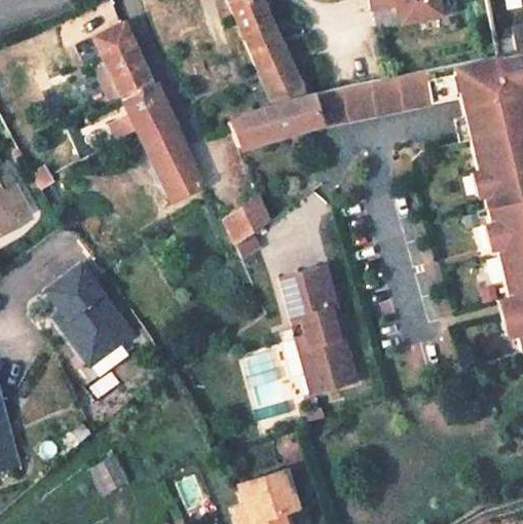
[(228,0),(229,4),(262,79),(273,104),(304,95),(278,36),(275,37),(261,0),(228,0)]
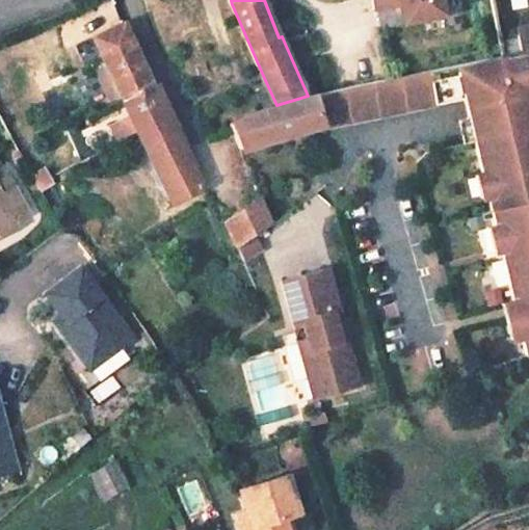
[(374,0),(376,8),(403,3),(407,23),(448,15),(445,0),(374,0)]
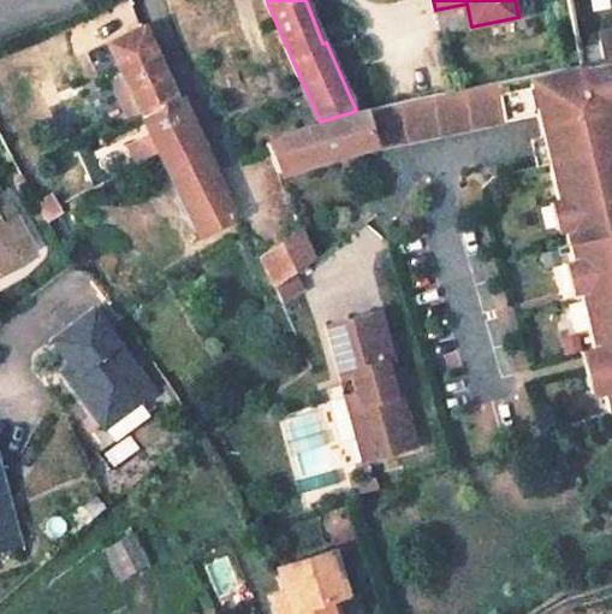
[(143,23),(111,37),(144,111),(177,95),(143,23)]
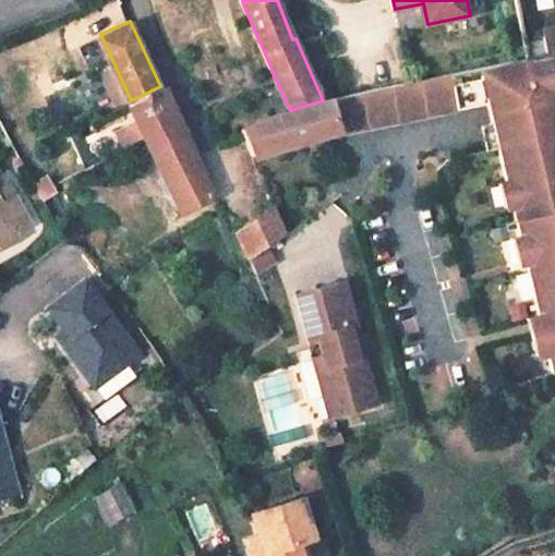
[(554,26),(544,28),(550,53),(554,52),(554,26)]
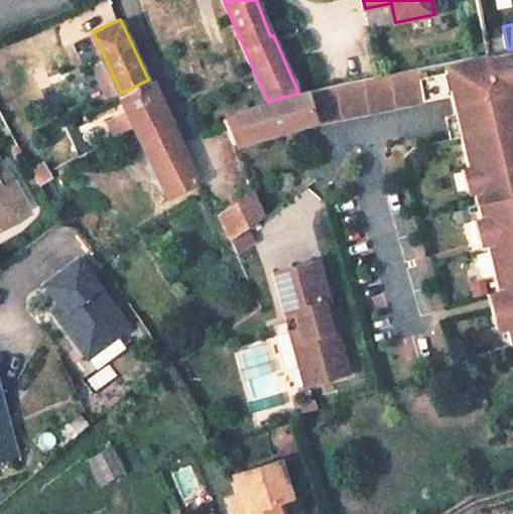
[(512,48),(508,49),(495,51),(307,90),(315,118),(317,124),(454,98),(460,121),(469,162),(476,189),(482,216),(488,242),(500,291),(509,328),(512,341),(512,48)]
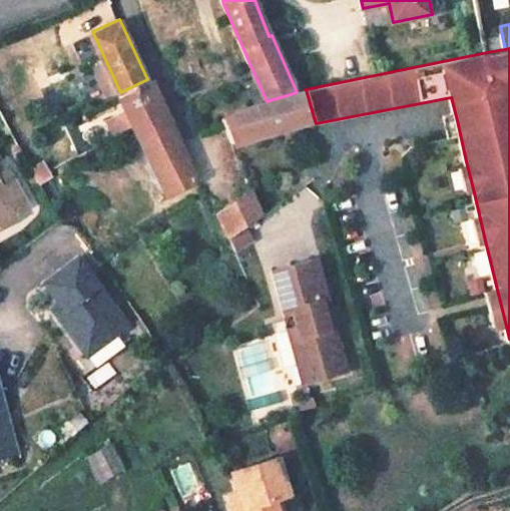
[(127,107),(107,117),(114,132),(135,122),(160,109),(167,106),(153,76),(147,79),(120,92),(127,107)]
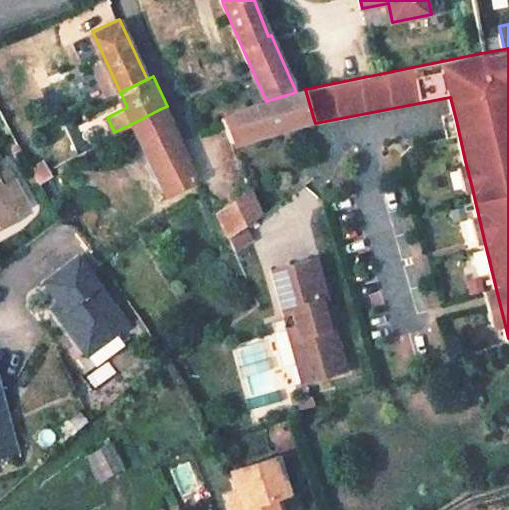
[(255,77),(247,80),(257,104),(266,101),(255,77)]
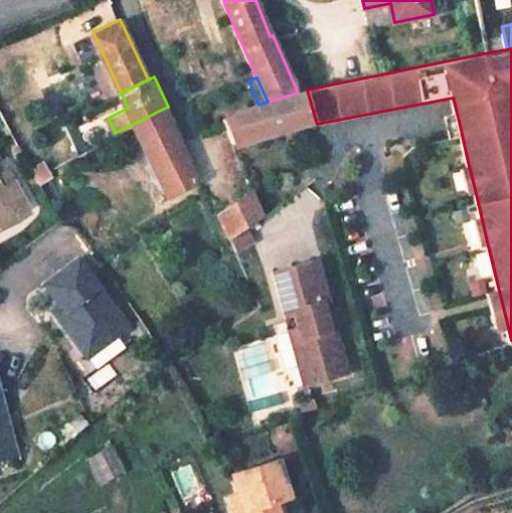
[(233,143),(315,118),(307,90),(298,93),(268,102),(259,105),(259,106),(236,114),(224,119),(233,143)]
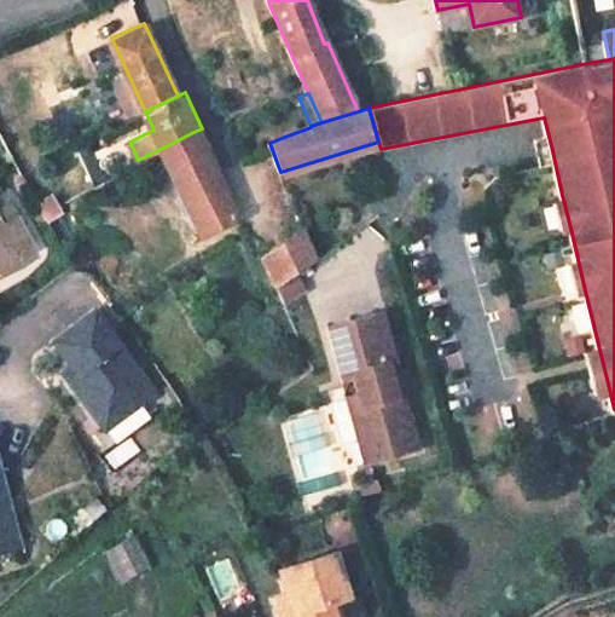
[(208,149),(203,151),(193,132),(163,148),(202,229),(238,212),(208,149)]
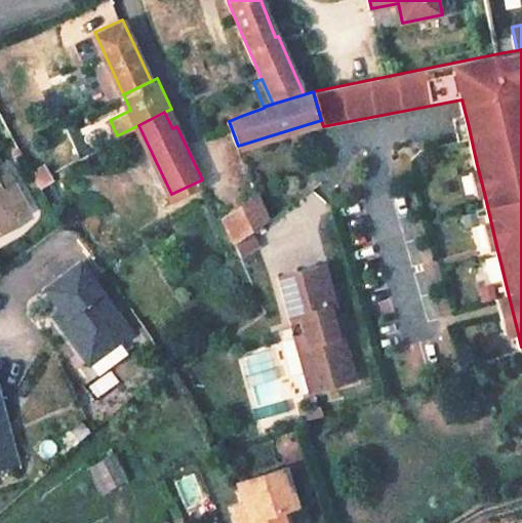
[(33,169),(41,184),(52,176),(48,168),(46,162),(33,169)]
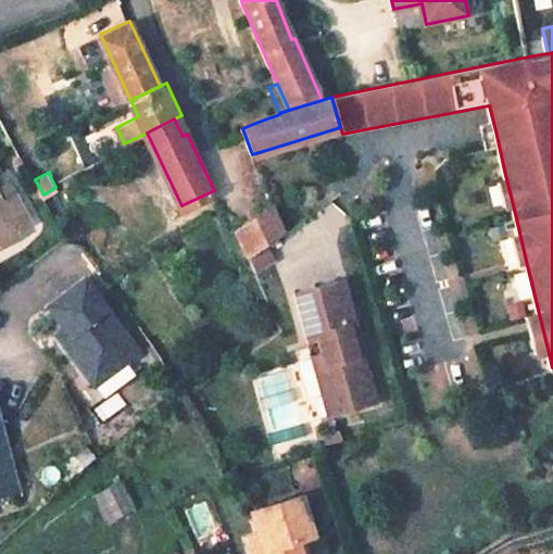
[(505,175),(495,178),(502,206),(513,204),(505,175)]
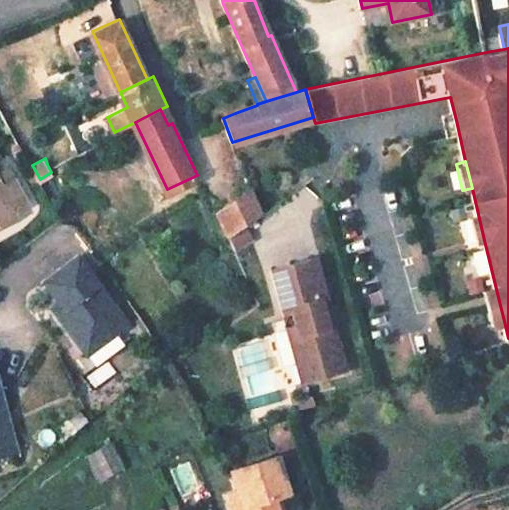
[(0,223),(18,213),(15,208),(30,200),(20,180),(5,187),(0,177),(0,223)]
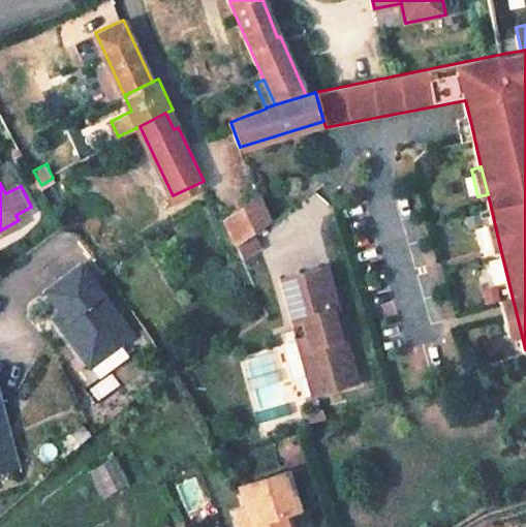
[(261,196),(226,216),(239,240),(272,219),(261,196)]
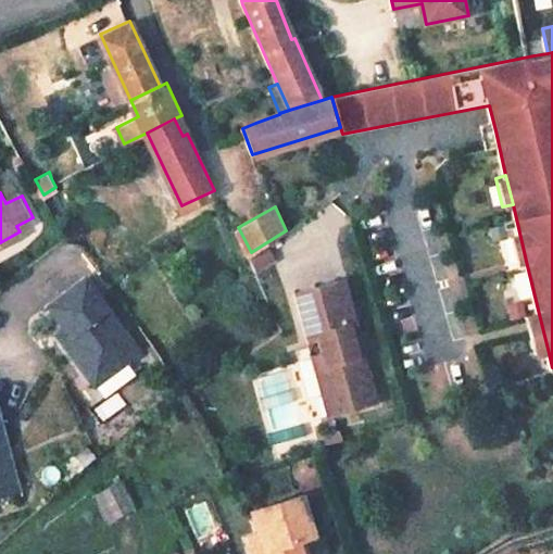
[(519,233),(508,235),(516,263),(526,261),(519,233)]
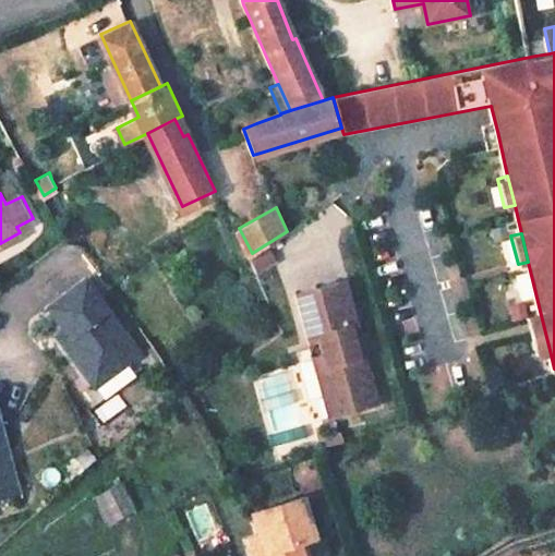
[(88,277),(50,304),(69,330),(61,336),(87,373),(105,360),(113,373),(142,353),(88,277)]
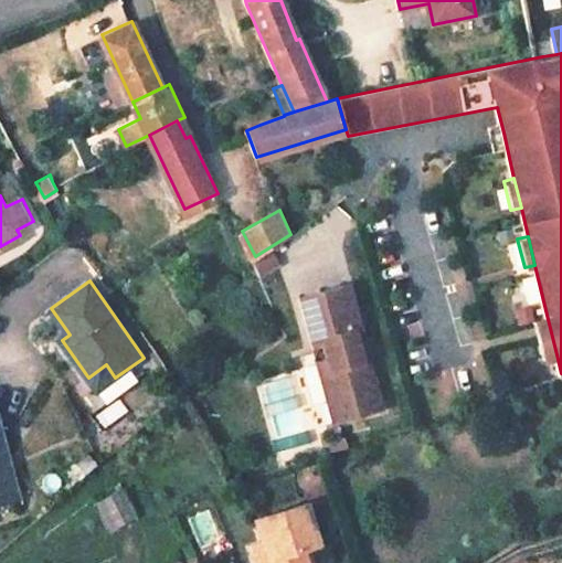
[(350,286),(301,300),(313,342),(321,340),(336,388),(329,402),(336,425),(383,411),(371,362),(363,364),(356,332),(361,330),(350,286)]
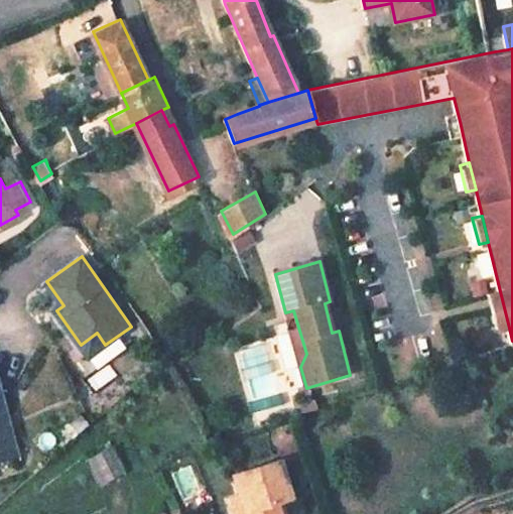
[(500,291),(486,294),(495,331),(509,328),(500,291)]
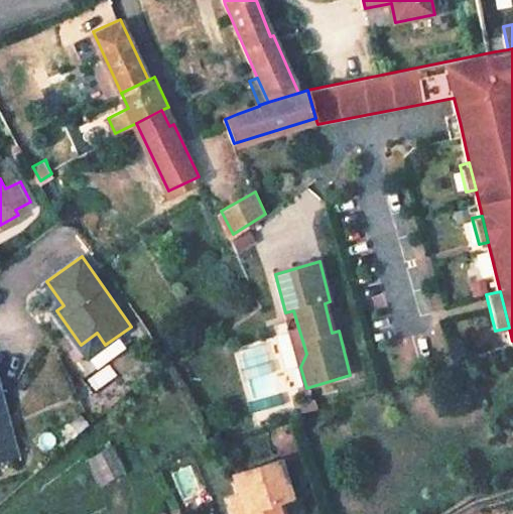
[(97,333),(81,345),(90,357),(105,345),(97,333)]
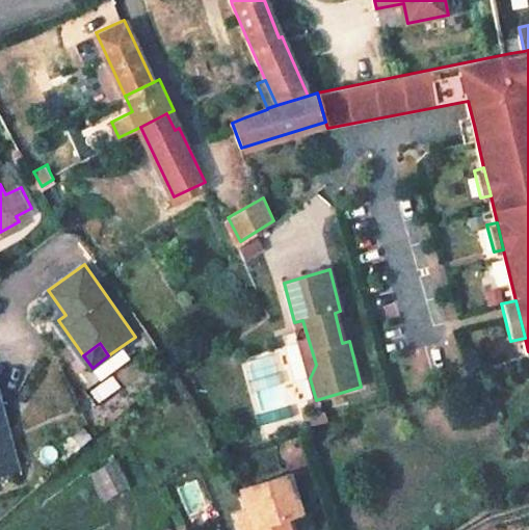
[(0,412),(0,466),(14,462),(0,412)]
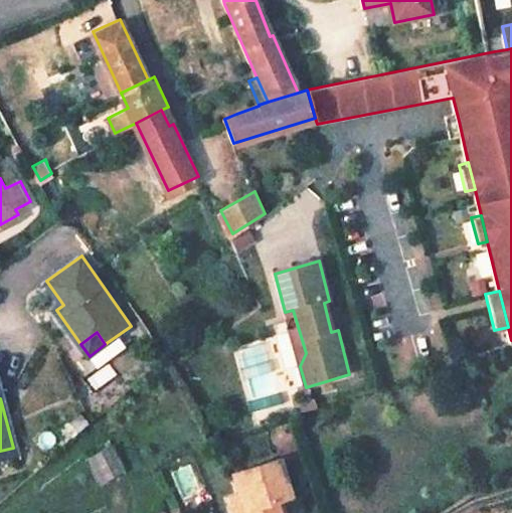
[(69,441),(91,422),(81,411),(60,430),(69,441)]
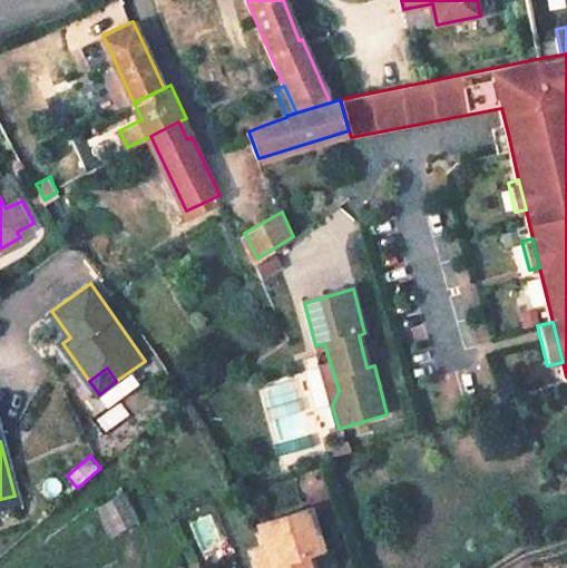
[(140,521),(128,495),(101,506),(115,534),(140,521)]
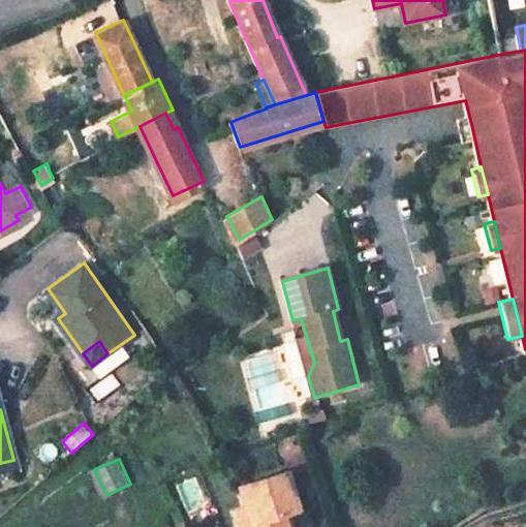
[(252,523),(241,526),(285,526),(282,516),(295,512),(282,474),(241,488),(252,523)]
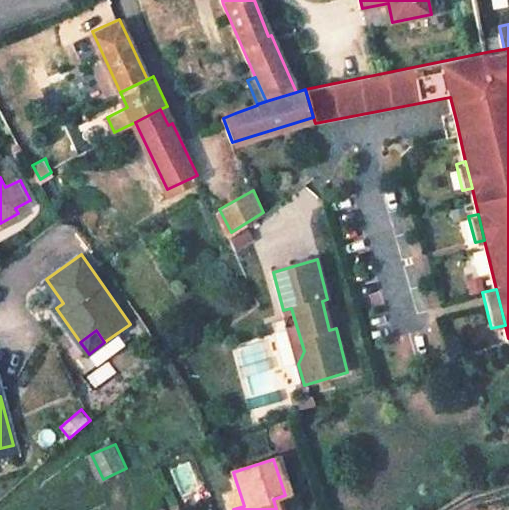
All buildings are outlined.
